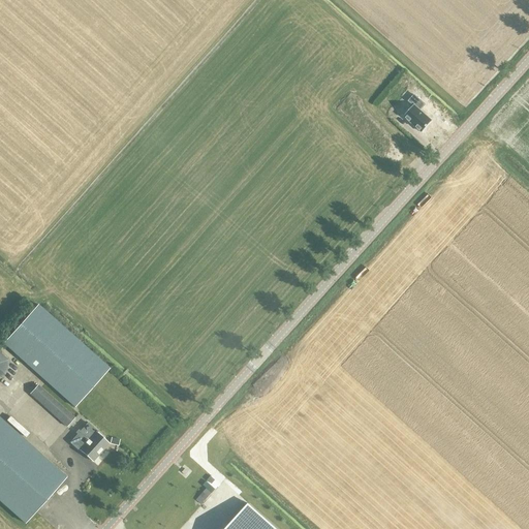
[(404,117),(422,132),(432,121),(421,111),(425,104),(414,95),(409,101),(413,105),(404,117)]
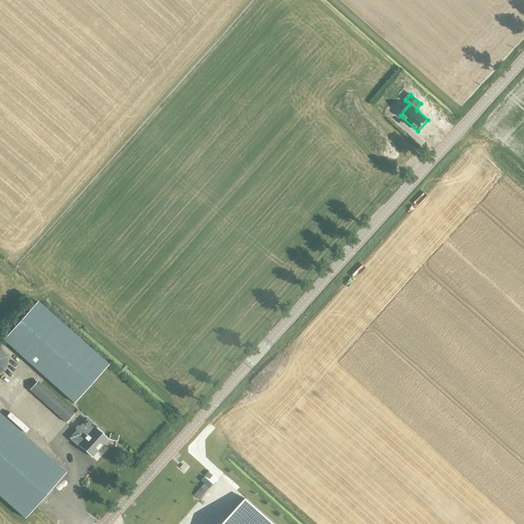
[(74,403),(108,364),(38,301),(3,340),(74,403)]
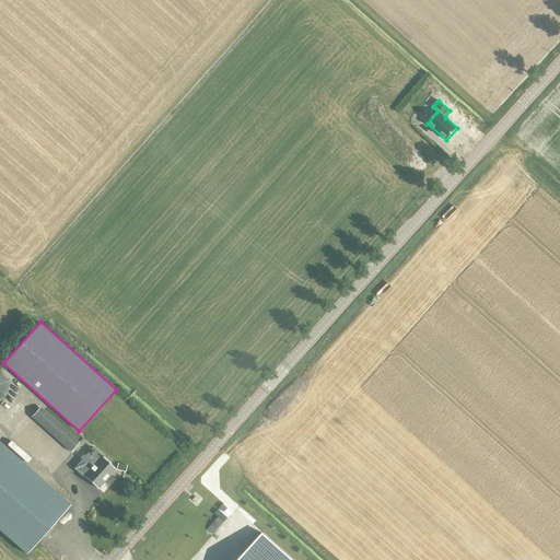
[(71,452),(79,443),(39,408),(32,417),(71,452)]
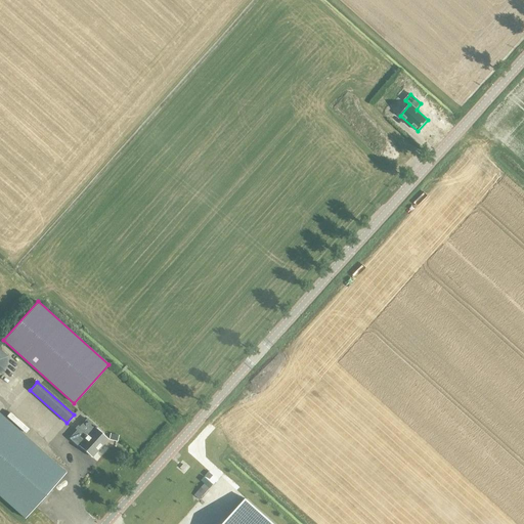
[(0,412),(0,496),(25,519),(38,504),(71,467),(10,412),(6,418),(0,412)]
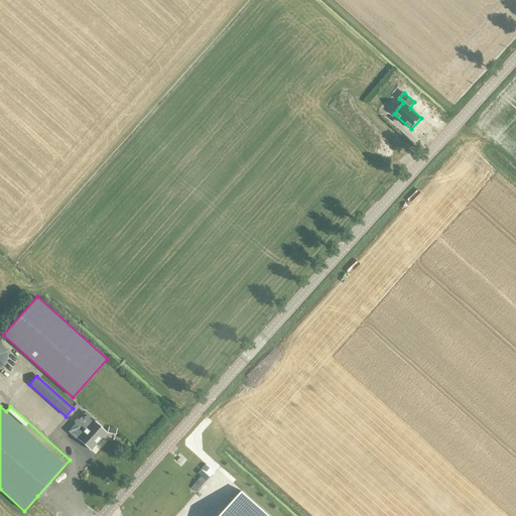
[(74,436),(75,436),(91,450),(106,433),(93,421),(95,419),(86,411),(78,419),(77,418),(74,421),(76,422),(69,431),(74,436)]
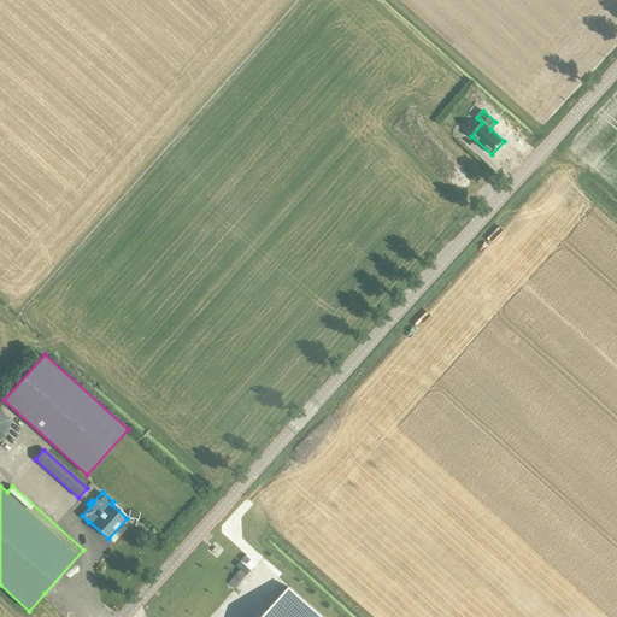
[(139,519),(140,512),(130,510),(128,517),(139,519)]
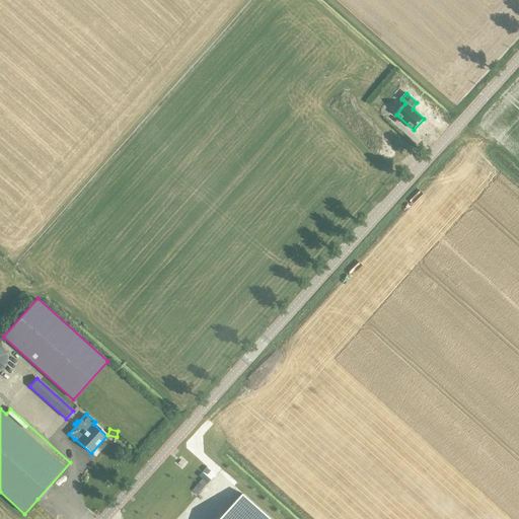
[(199,493),(208,480),(203,476),(194,490),(199,493)]
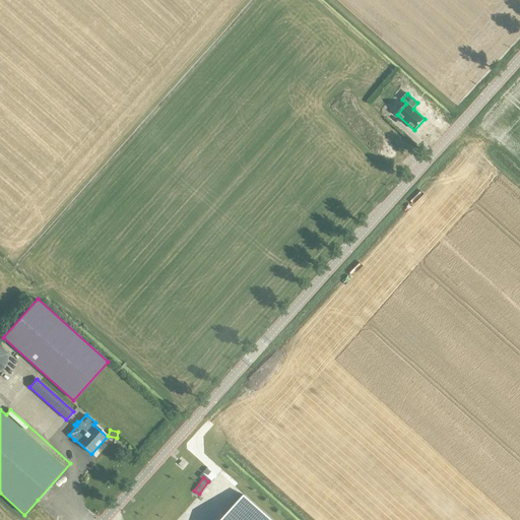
[(271,519),(244,495),(221,519),(271,519)]
